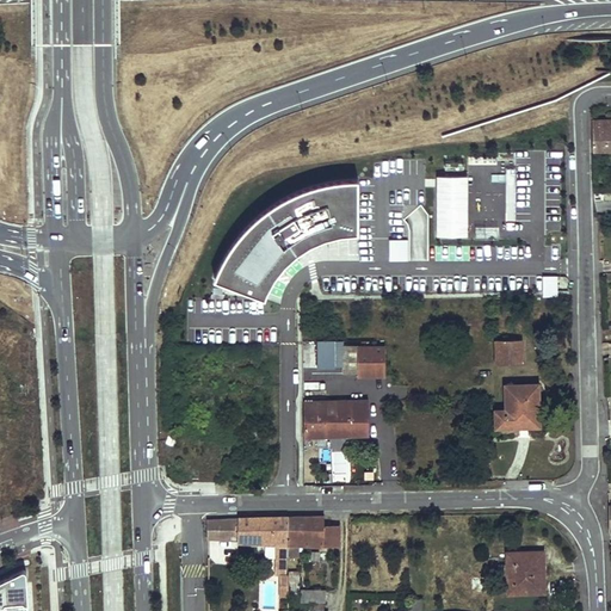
[(610,119),(593,121),(594,150),(610,150),(610,119)]
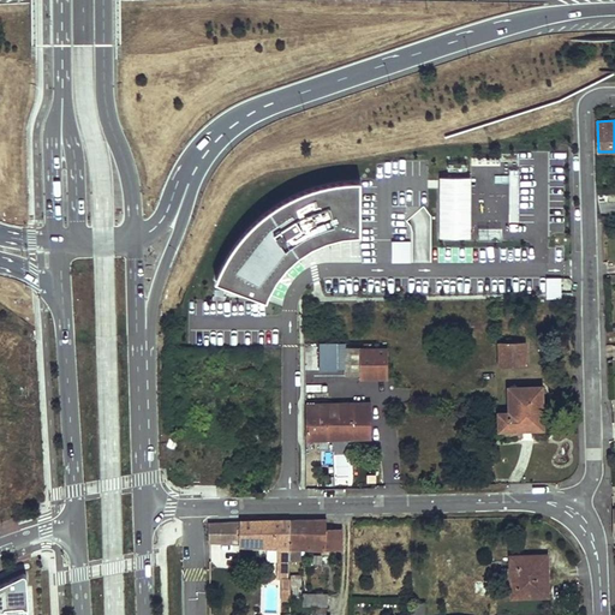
[(437,175),(437,238),(470,238),(470,175),(437,175)]
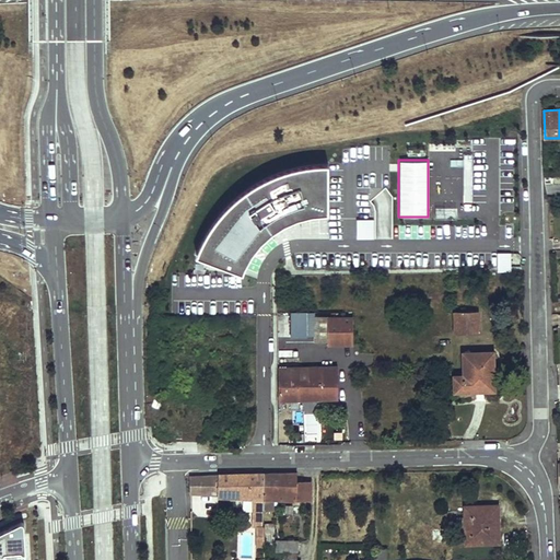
[(212,234),(198,263),(242,280),(252,261),(264,244),(289,228),(307,222),(327,220),(326,172),(277,182),(234,209),(212,234)]
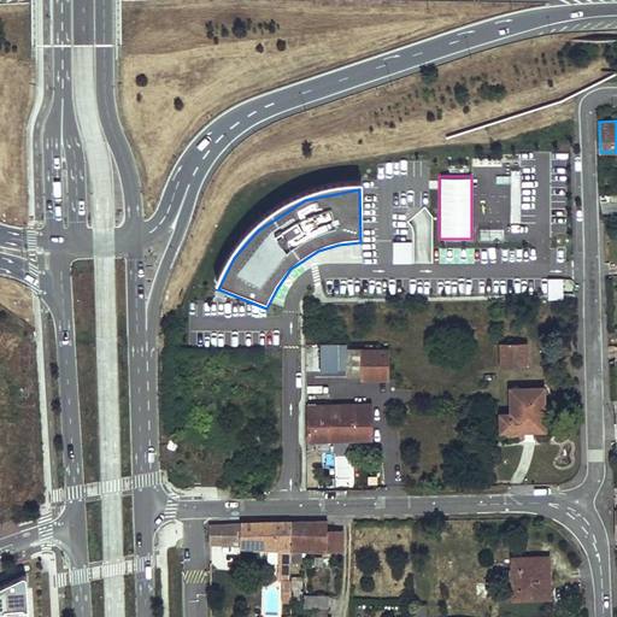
[(393,263),(411,263),(411,241),(393,242),(393,263)]
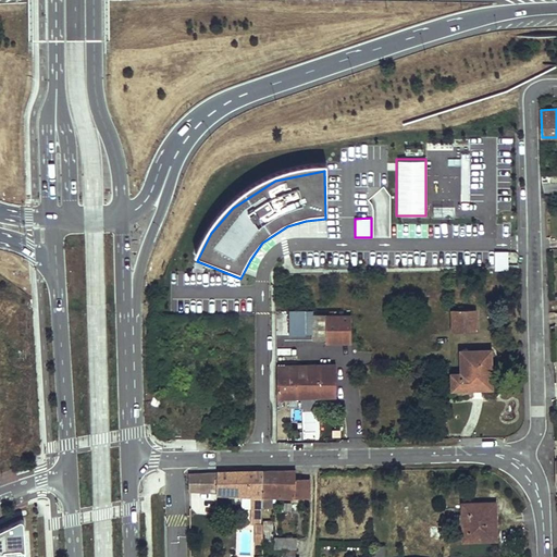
[(508,251),(494,251),(494,271),(508,270),(508,251)]
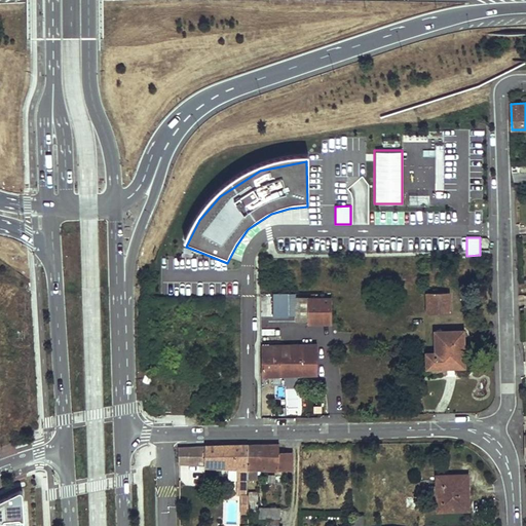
[(427,311),(449,312),(449,291),(426,292),(427,311)]
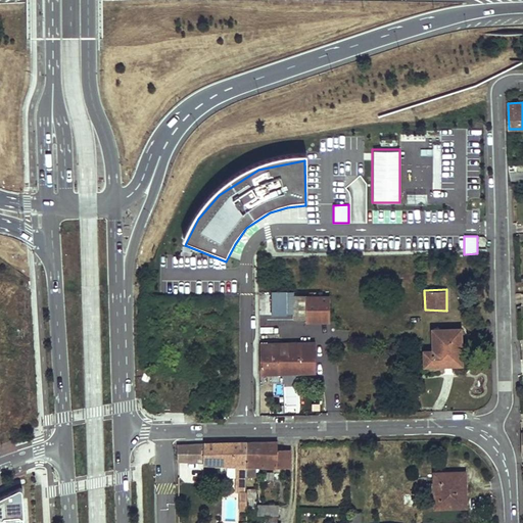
[(287,291),(270,291),(270,315),(287,315),(287,291)]
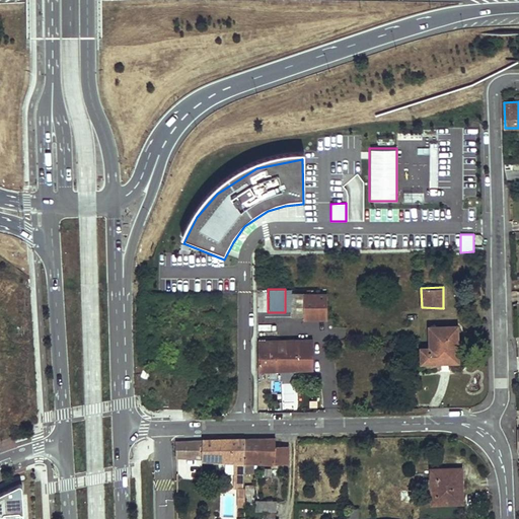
[(304,293),(291,293),(290,316),(304,316),(304,293)]
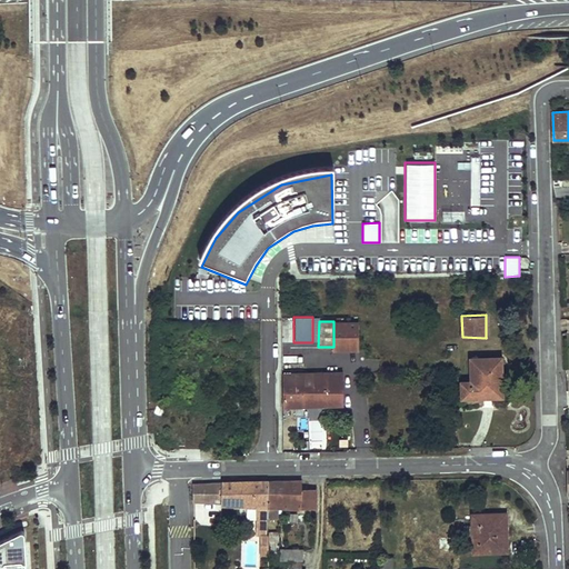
[(333,350),(359,350),(358,321),(333,321),(333,347),(333,350)]
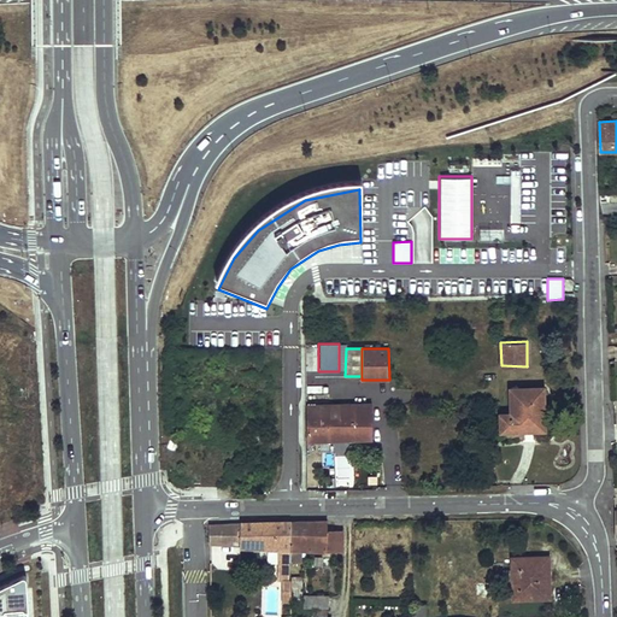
[(501,432),(545,430),(544,388),(511,389),(511,413),(500,413),(501,432)]
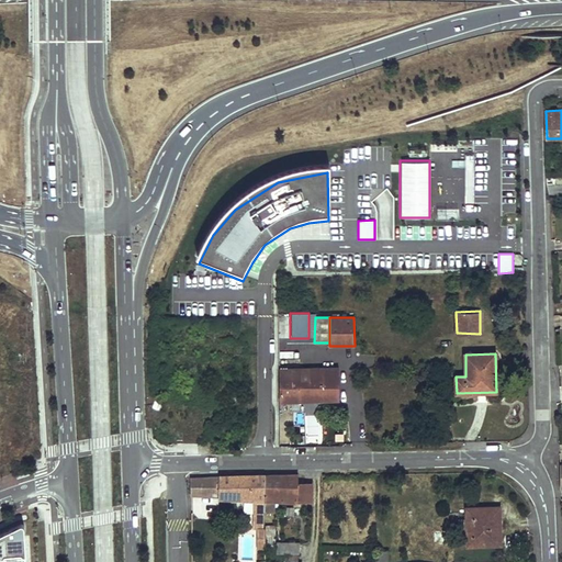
[(280,400),(339,398),(339,367),(280,369),(280,400)]
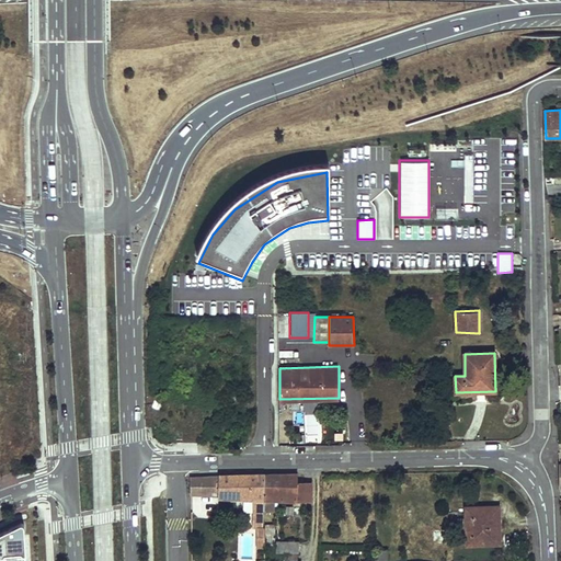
[(229,476),(220,476),(219,496),(253,500),(254,528),(263,528),(263,510),(265,474),(229,476)]
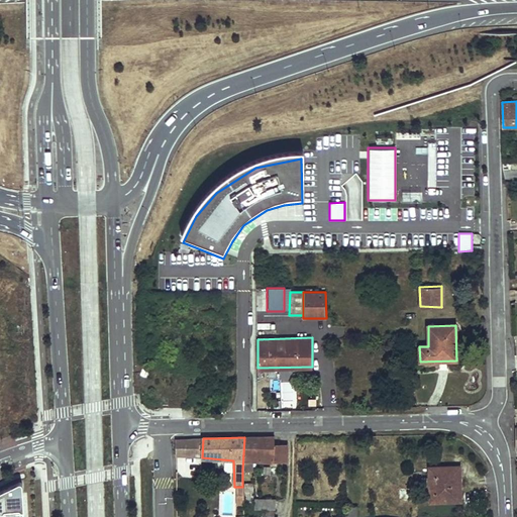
[(242,470),(248,470),(249,460),(287,462),(287,445),(275,445),(275,437),(244,437),(242,470)]
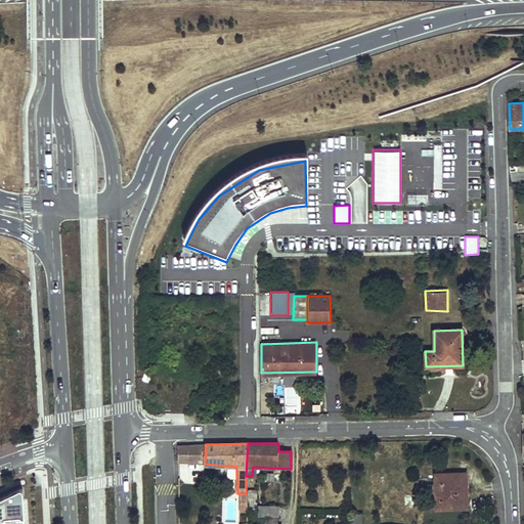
[(181,445),(181,456),(192,456),(191,445),(181,445)]
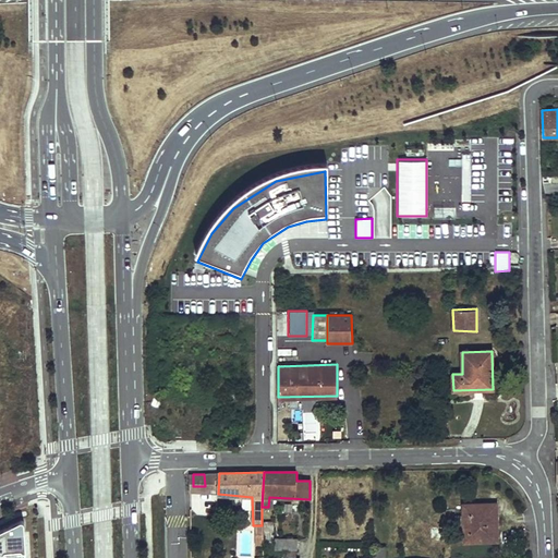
[(490,504),(463,505),(463,543),(497,542),(497,531),(492,532),(490,504)]
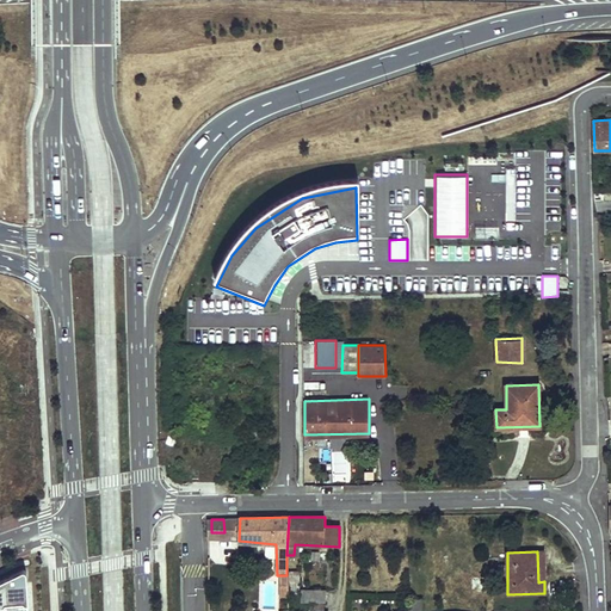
[(23,571),(0,580),(0,610),(29,610),(26,572),(23,571)]
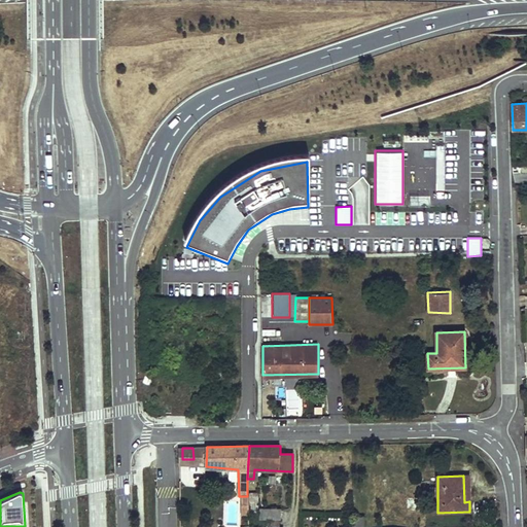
[(260,507),(260,518),(280,520),(281,510),(260,507)]
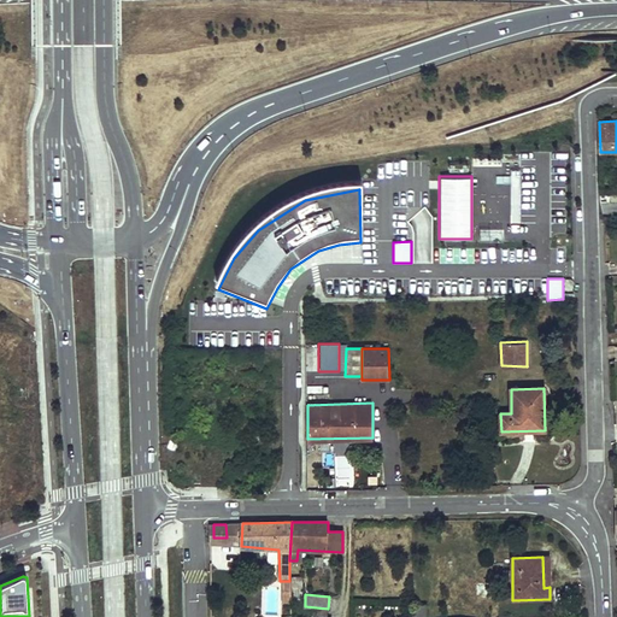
[(425,616),(427,606),(416,606),(416,616),(425,616)]
